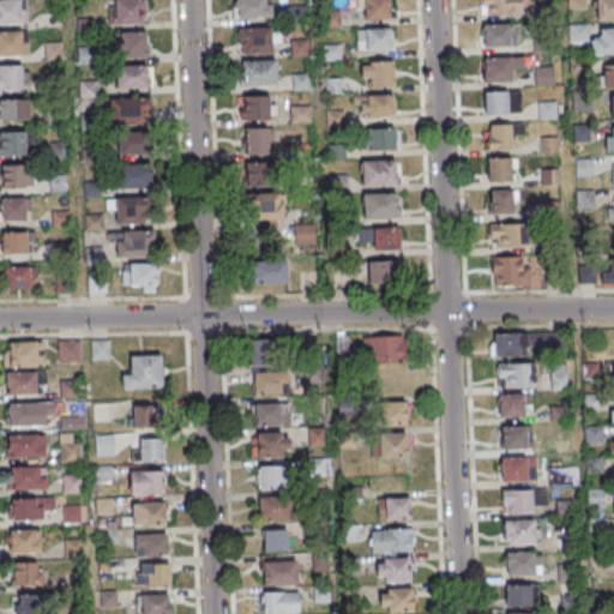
[(0,0),(25,0),(26,22),(0,23),(0,0)]
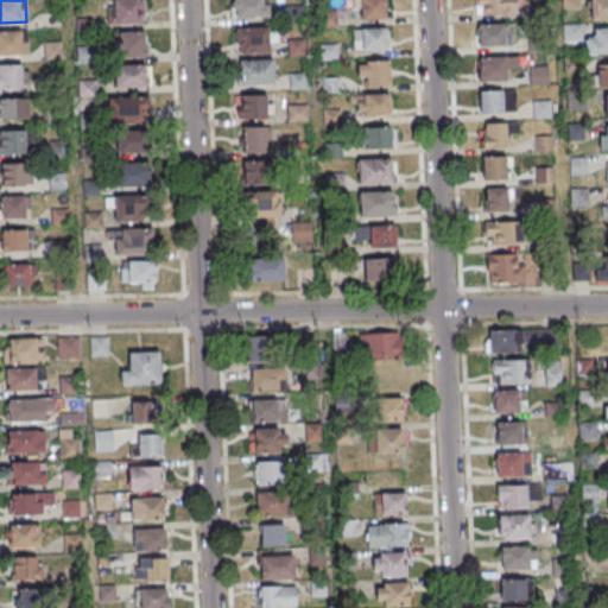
[(112,0),(113,25),(145,25),(144,0),(112,0)]
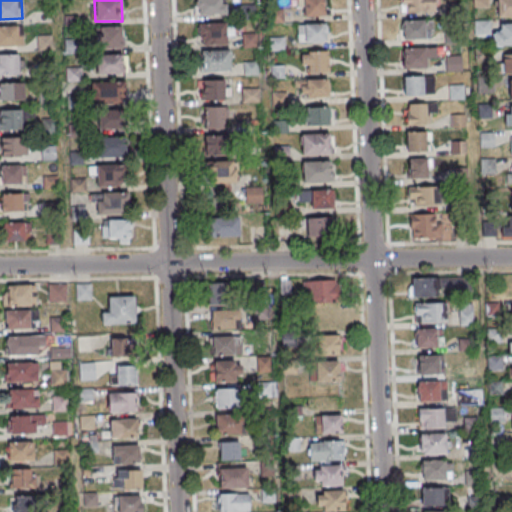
[(195,0),(196,15),(225,15),(225,0),(195,0)]
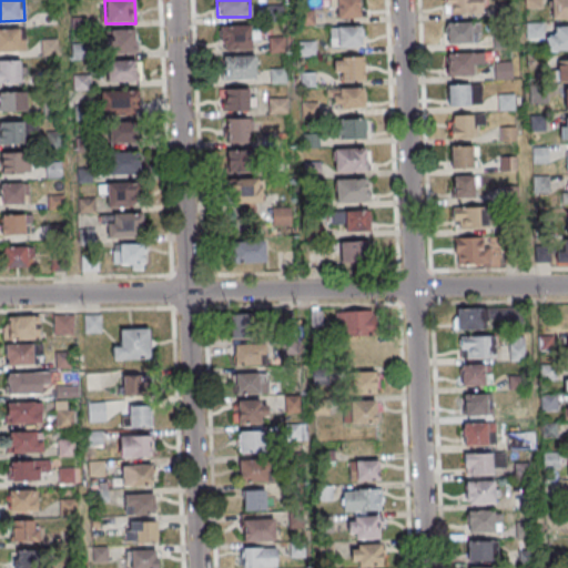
[(334,18),(359,18),(359,0),(326,0),(327,8),(334,8),(334,18)]
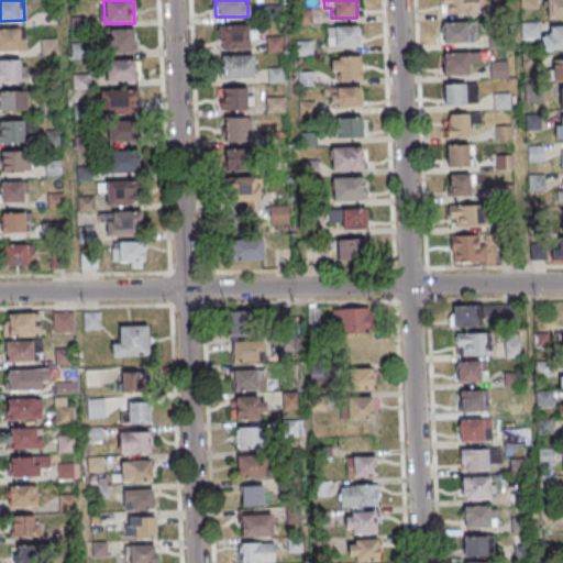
[(478,12),(477,0),(440,0),(440,12),(478,12)]
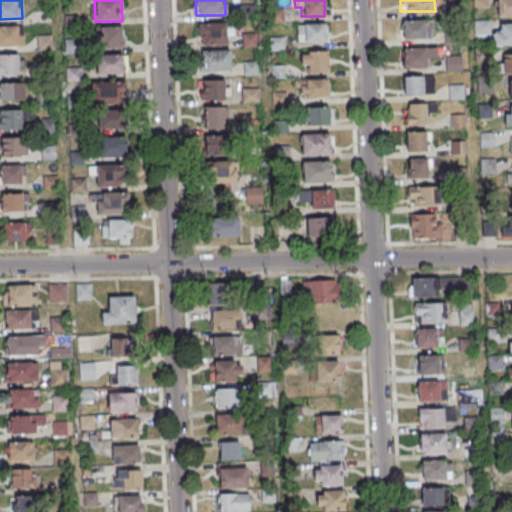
[(511,0),(496,0),(496,17),(511,17),(511,0)]
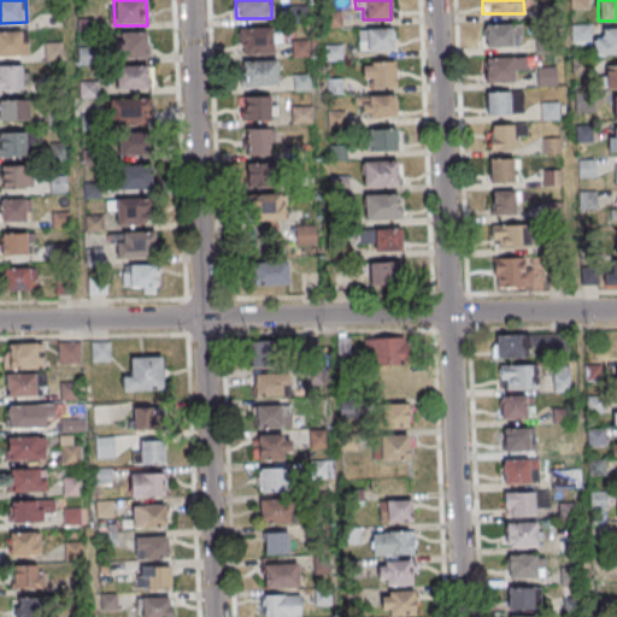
[(325,28),(341,27),(340,12),(325,12),(325,28)]
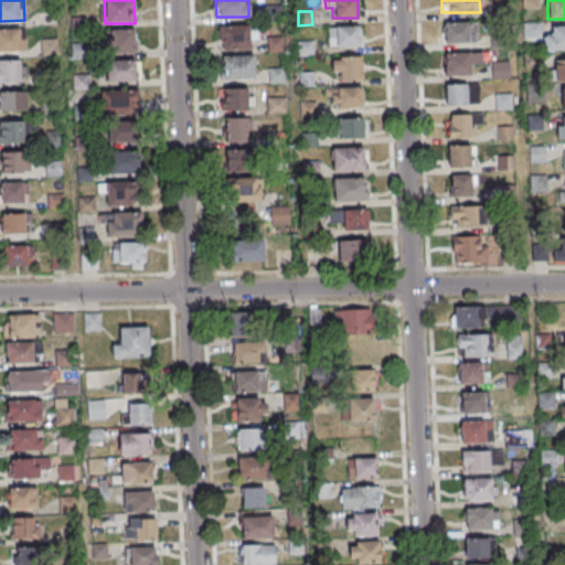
[(477,22),(441,22),(441,43),(477,43),(477,22)]
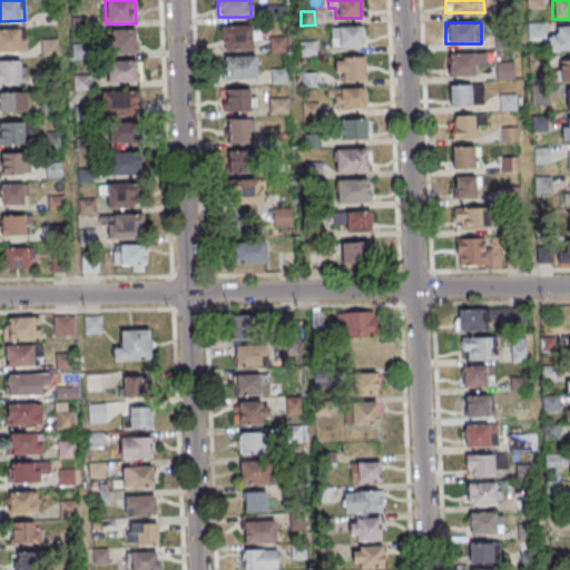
[(261,39),(261,26),(222,26),(222,50),(253,50),(253,39),(261,39)]
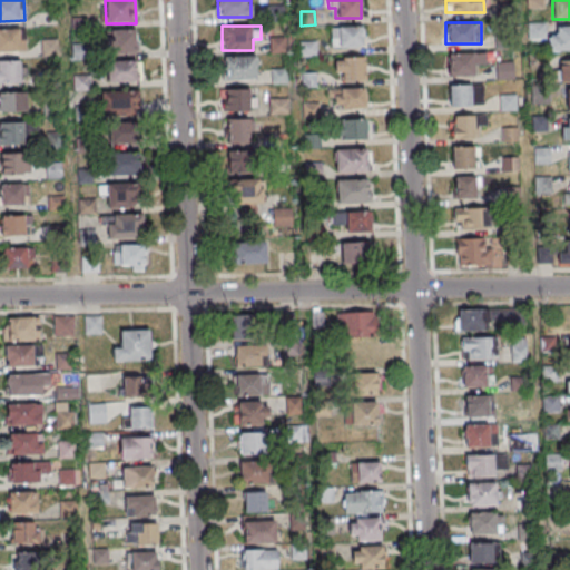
[(332,48),(363,48),(363,27),(332,27),(332,48)]
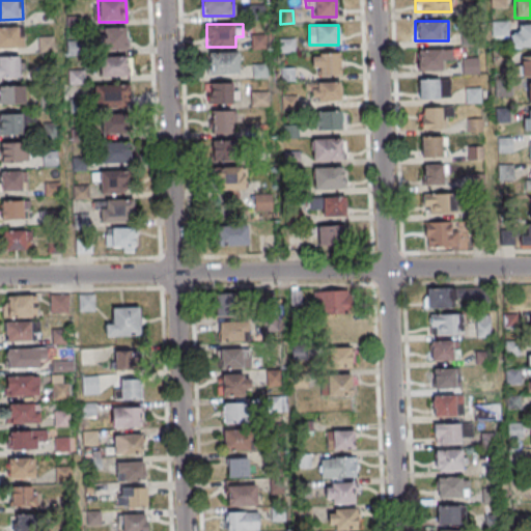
[(530,48),(530,25),(520,26),(520,32),(511,33),(511,50),(530,48)]
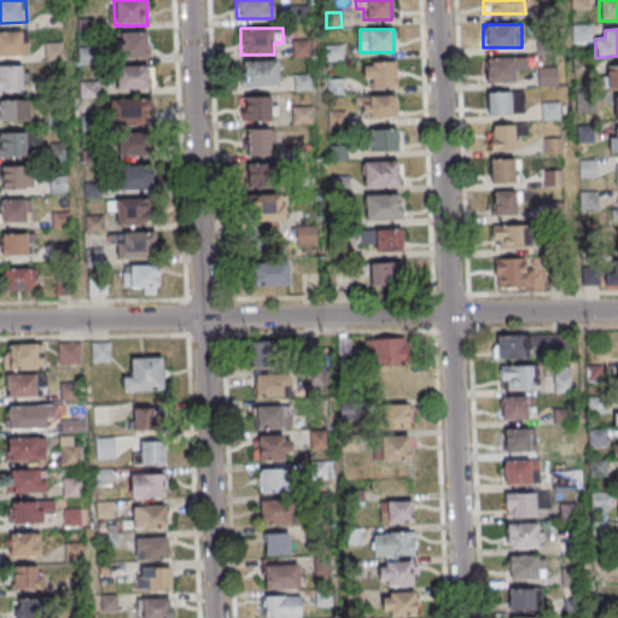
[(0,30),(27,30),(28,54),(0,54),(0,30)]
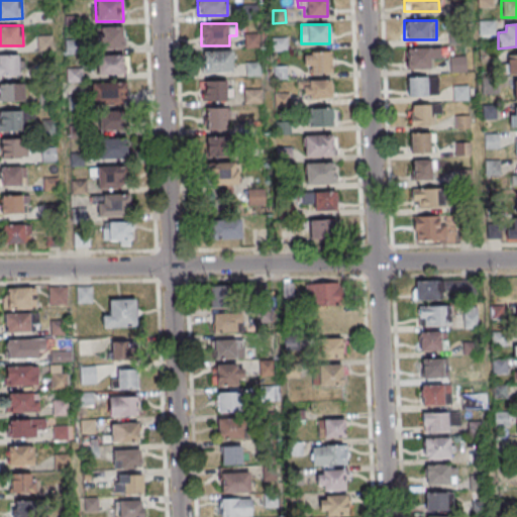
[(124,49),(124,27),(97,27),(97,49),(124,49)]
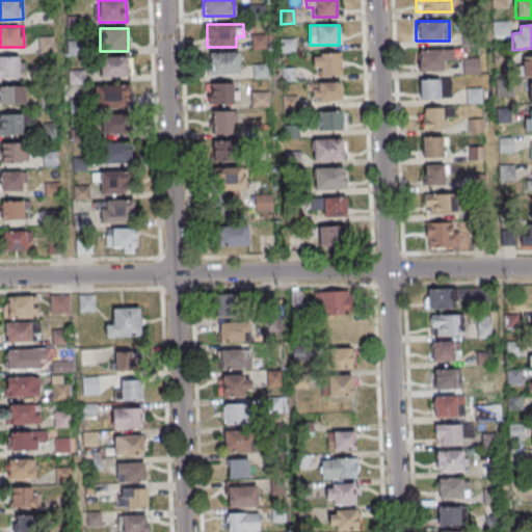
[(295,51),(295,40),(282,40),(282,51),(295,51)]
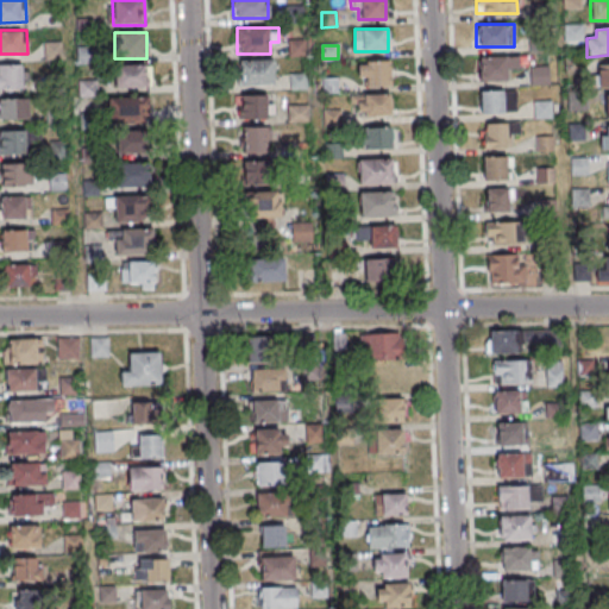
[(478,81),(506,81),(506,68),(518,68),(518,57),(478,57),(478,81)]
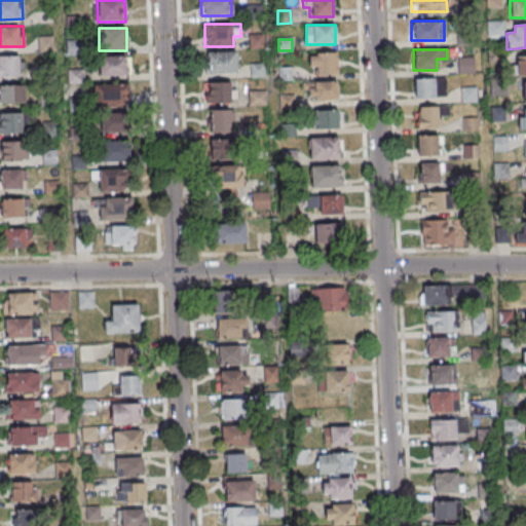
[(236,51),(207,51),(207,74),(236,74),(236,51)]
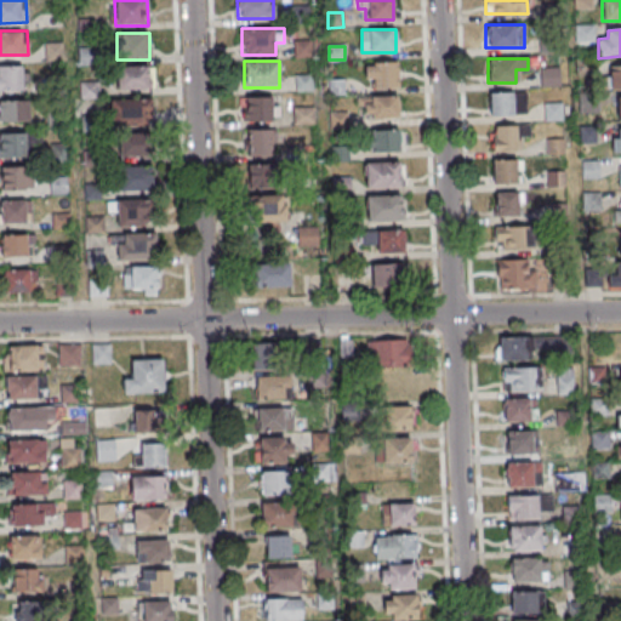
[(364,62),(364,87),(398,87),(398,62),(364,62)]
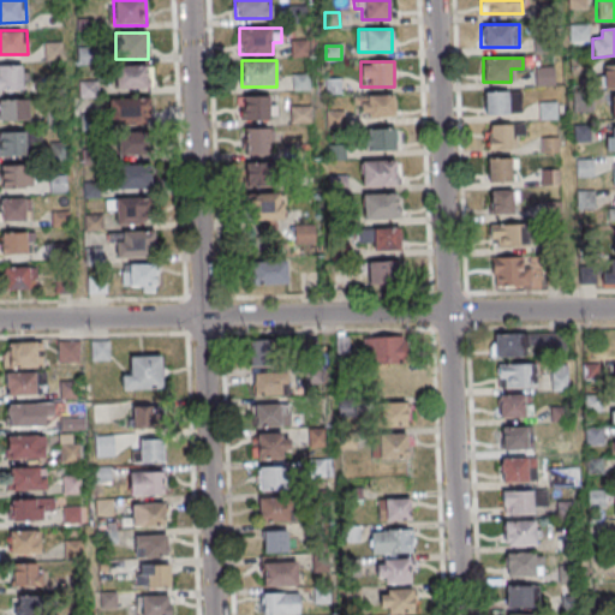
[(0,90),(23,90),(23,65),(0,65),(0,90)]
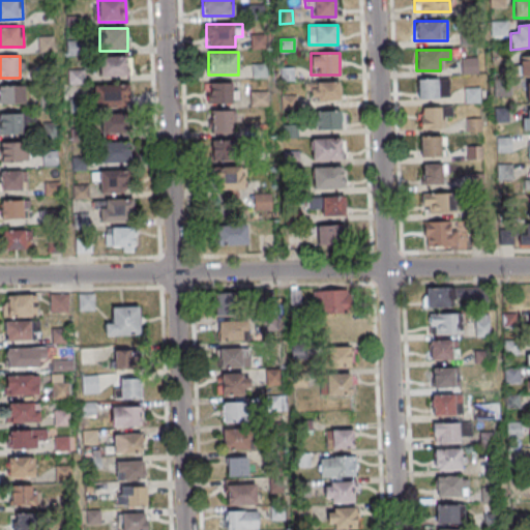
[(98,58),(98,77),(129,77),(129,58),(98,58)]
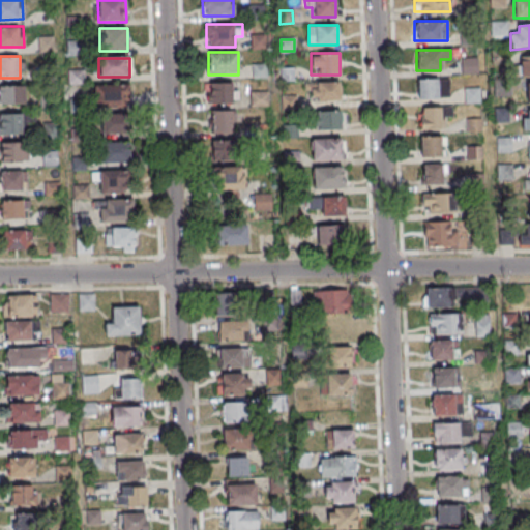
[(476,58),(463,58),(463,72),(476,72),(476,58)]
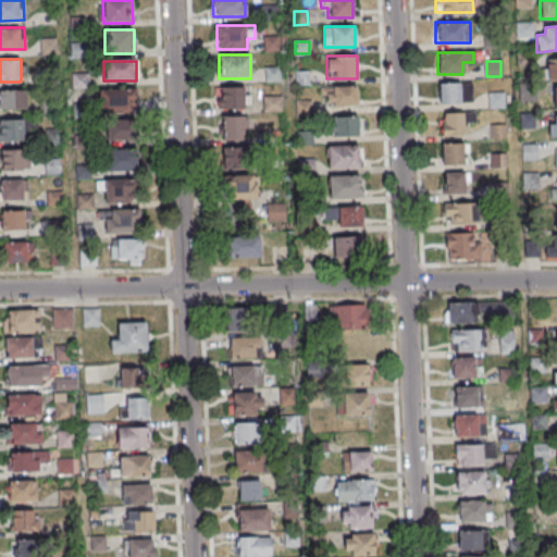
[(438,82),(438,103),(472,103),(472,82),(438,82)]
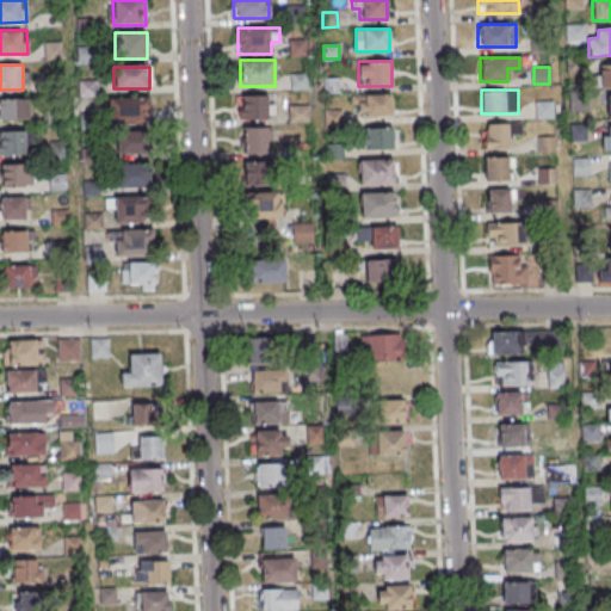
[(236,94),(236,119),(273,119),(273,94),(236,94)]
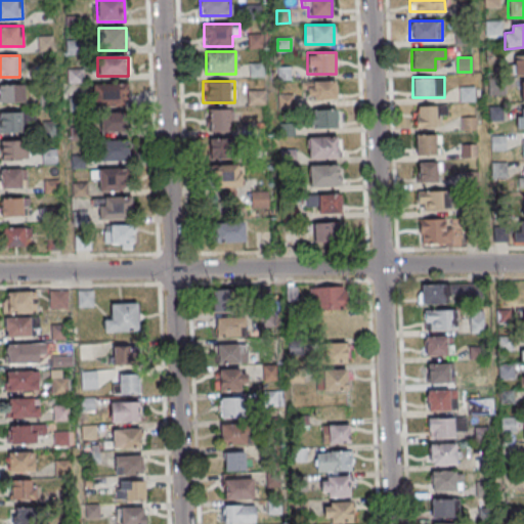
[(336,100),(336,81),(303,81),(303,100),(336,100)]
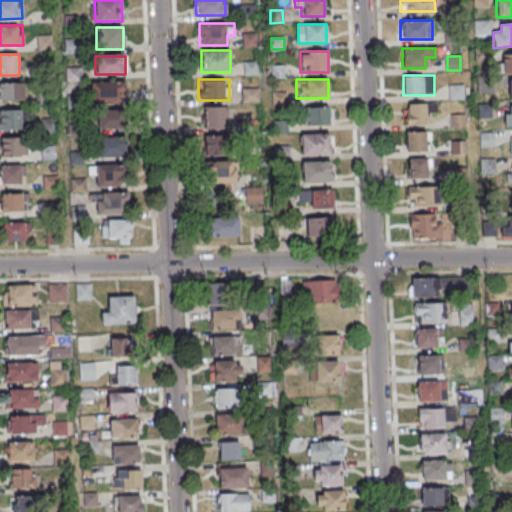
[(24,83),(0,83),(0,100),(24,100),(24,83)]
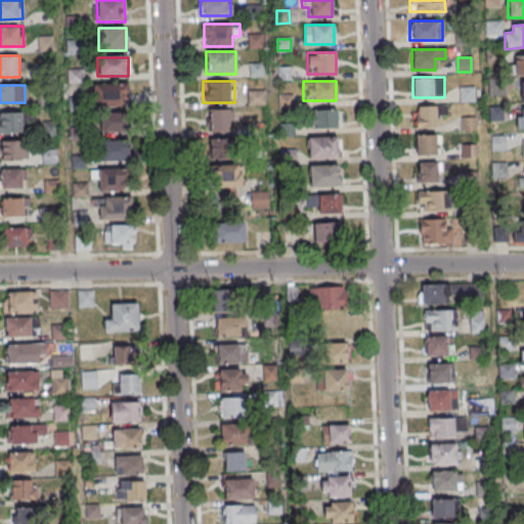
[(94,85),(94,105),(128,105),(128,85),(94,85)]
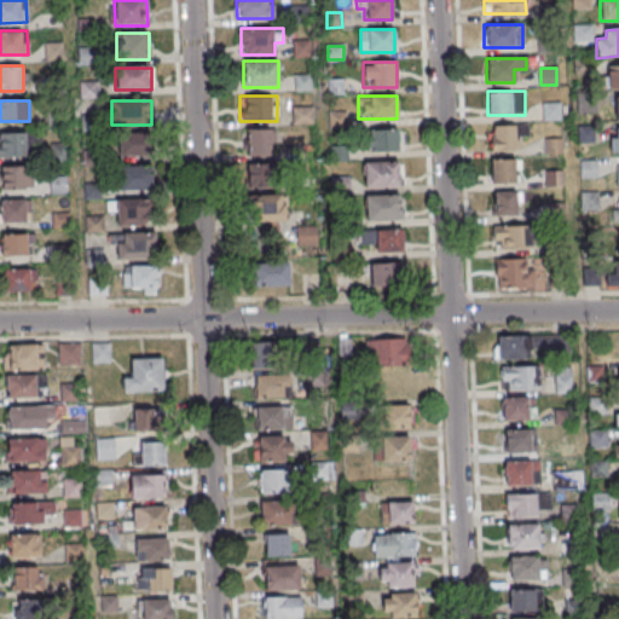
[(313,106),(291,106),(291,123),(313,123),(313,106)]
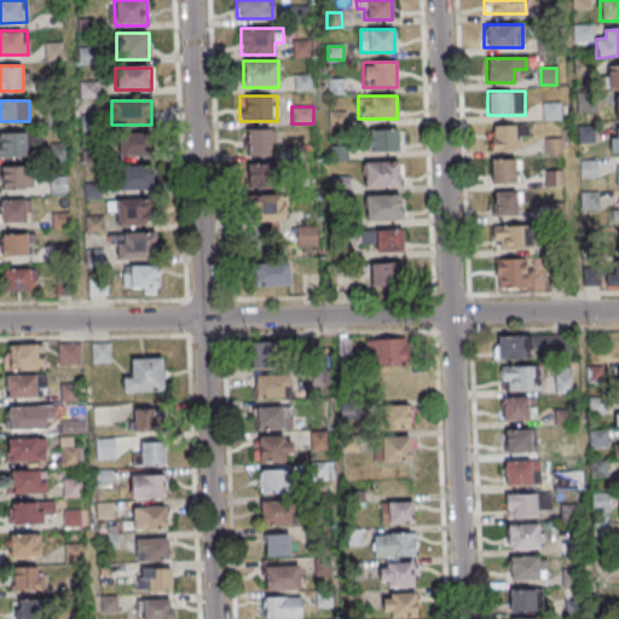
[(346,111),(329,111),(329,127),(346,127),(346,111)]
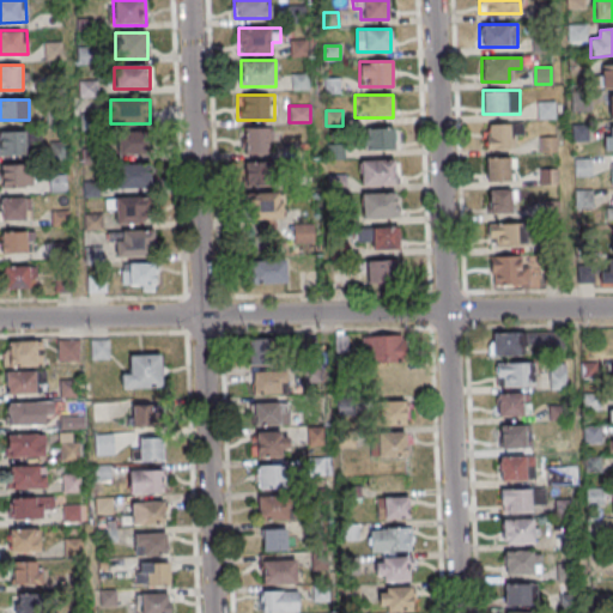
[(511,149),(511,134),(522,134),(522,123),(485,123),(485,149),(511,149)]
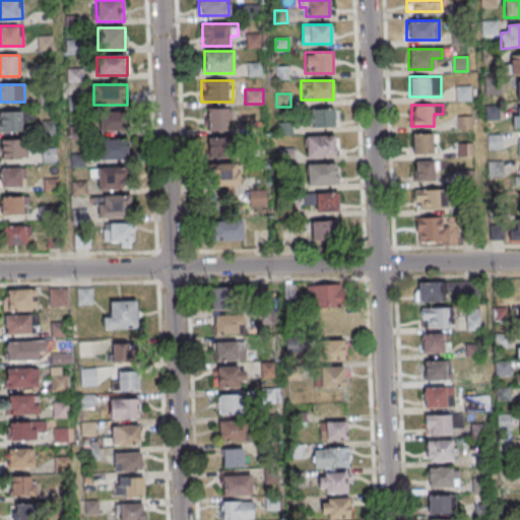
[(519,128),(519,108),(519,109),(519,107),(508,107),(508,117),(518,117),(518,128),(519,128)]
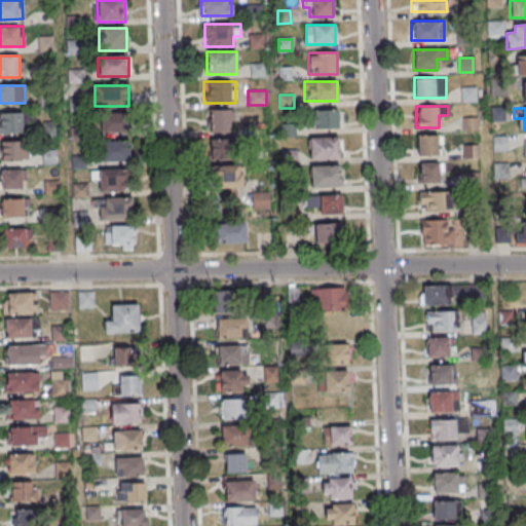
[(230,132),(230,109),(209,109),(209,132),(230,132)]
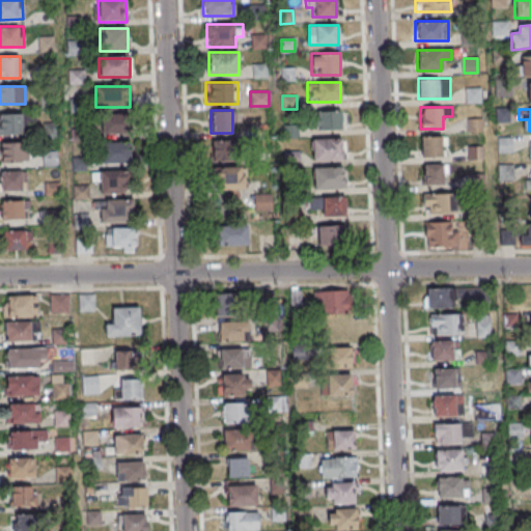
[(318,111),(318,130),(341,130),(341,111),(318,111)]
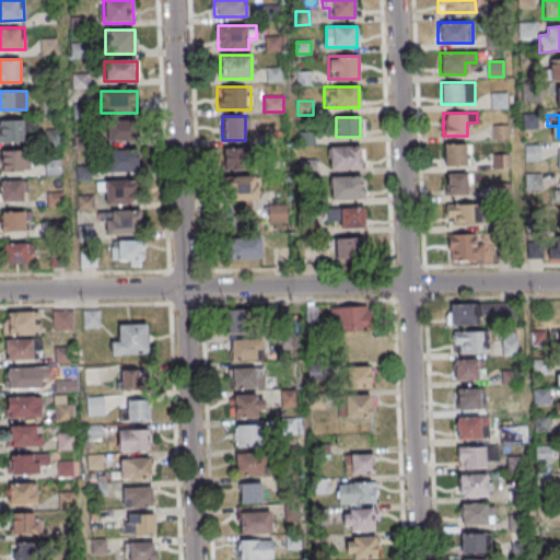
[(0,142),(23,142),(23,120),(0,120),(0,142)]
